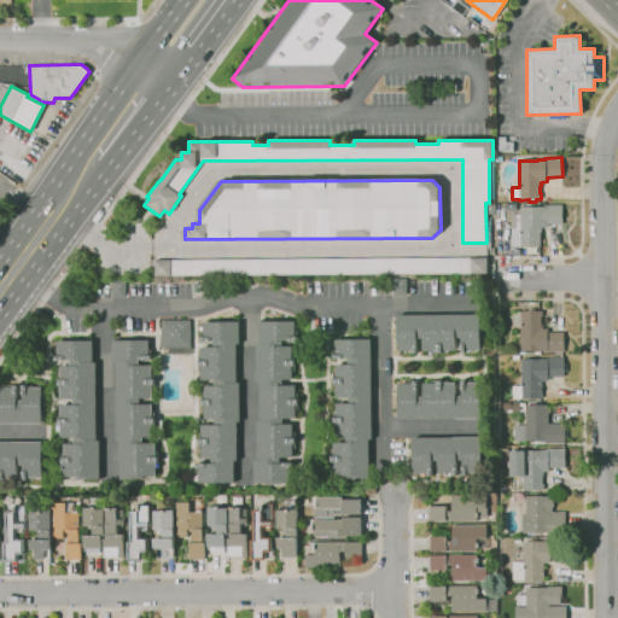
[(511,246),(511,214),(520,214),(520,208),(537,208),(537,204),(546,204),(546,205),(563,205),(563,225),(547,225),(547,228),(541,228),(541,232),(540,232),(540,246),(511,246)]
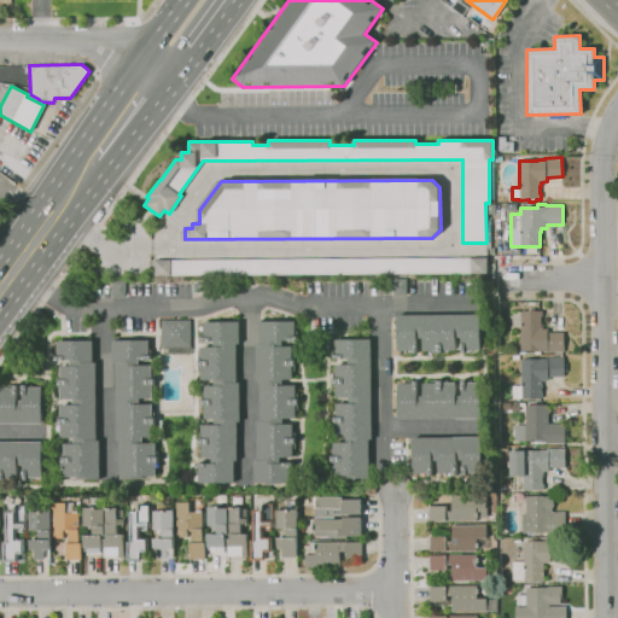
[(488,274),(155,275),(155,260),(487,257),(488,257),(488,261),(488,274)]
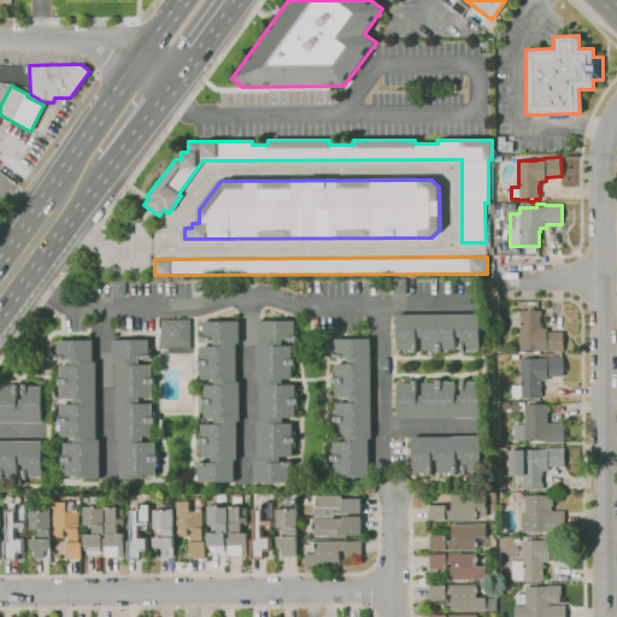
[(393,295),(392,278),(405,278),(405,294),(393,295)]
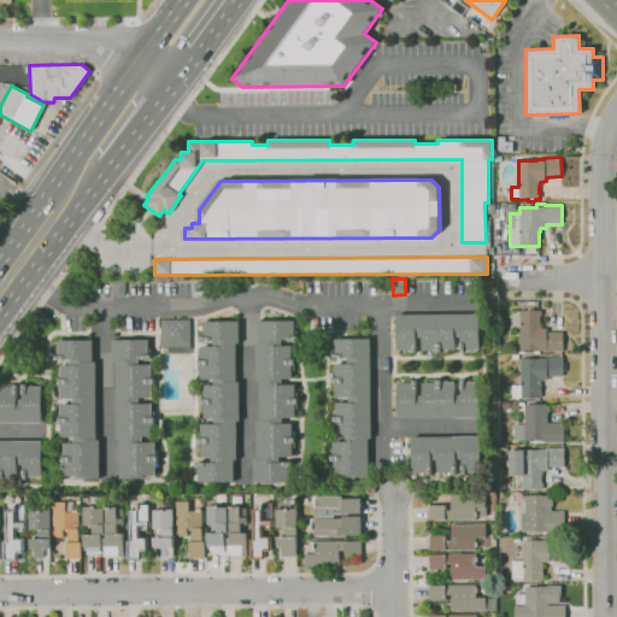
[(124,297),(111,297),(111,281),(124,281),(124,297)]
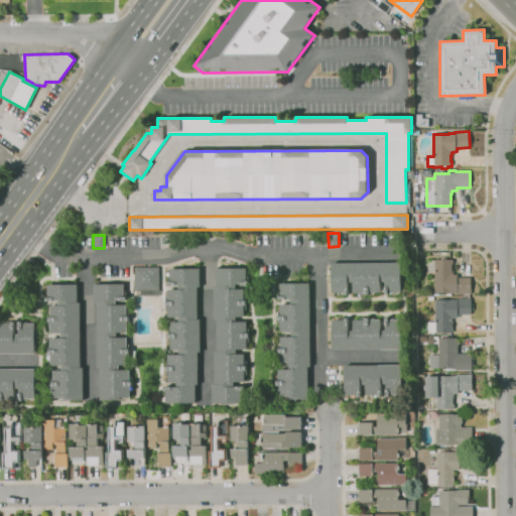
[(471,294),(453,294),(453,293),(434,293),(434,273),(427,273),(427,260),(434,260),(441,260),(441,258),(446,258),(446,260),(453,260),(453,264),(452,264),(452,270),(454,270),(454,274),(458,274),(458,277),(471,277),(471,294)]
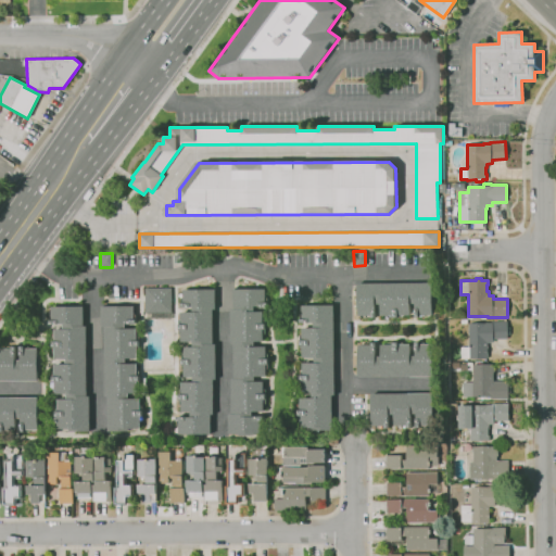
[(397,318),(392,318),(392,315),(380,316),(380,303),(375,303),(375,308),(376,308),(376,318),(370,318),(370,315),(357,315),(357,283),(431,282),(432,314),(418,315),(418,317),(414,318),(414,303),(409,303),(409,315),(397,315),(397,318)]
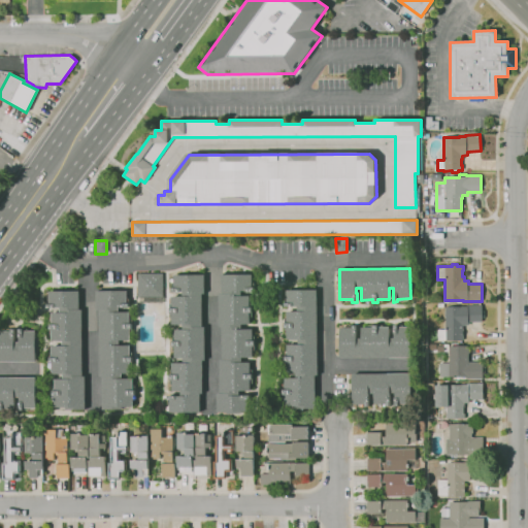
[(163,303),(139,304),(139,298),(137,298),(137,273),(163,273),(163,303)]
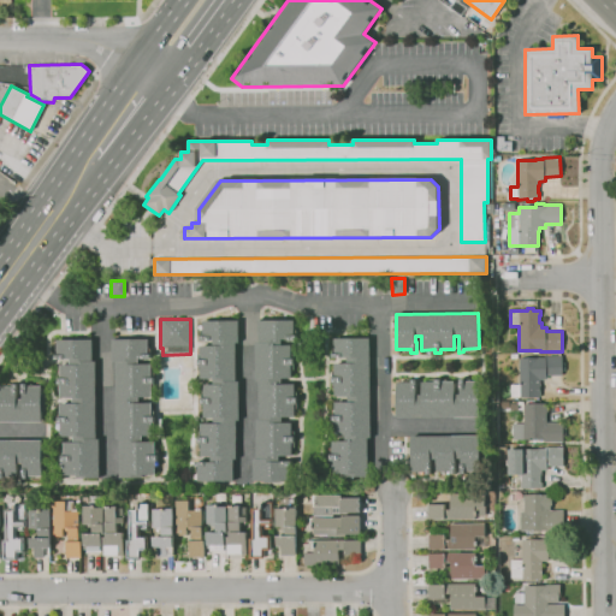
[(225,484),(208,484),(208,481),(197,481),(197,467),(195,467),(195,462),(205,462),(205,463),(212,463),(212,456),(200,456),(200,443),(197,443),(197,437),(200,437),(200,424),(213,424),(213,418),(203,418),(203,404),(201,404),(201,398),(203,398),(203,384),(212,384),(212,379),(200,379),(200,366),(197,366),(197,359),(200,359),(200,347),(213,347),(213,339),(211,339),(211,341),(200,341),(200,336),(202,336),(202,321),(238,320),(238,342),(236,342),(236,381),(240,381),(240,420),(236,420),(237,458),(234,458),(234,481),(225,481),(225,484)]
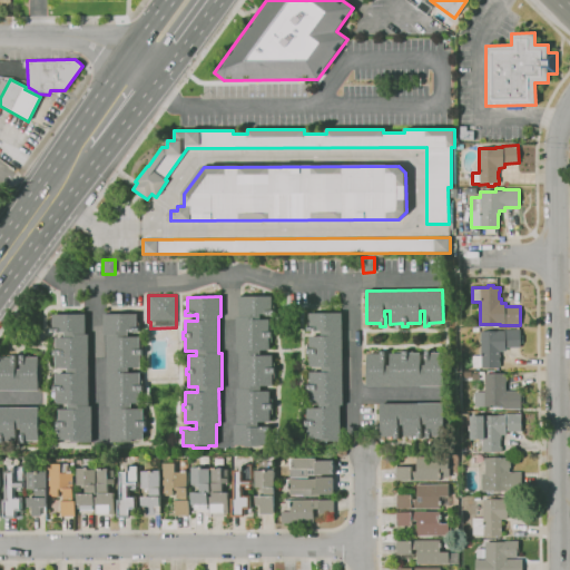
[(261,448),(245,448),(245,445),(234,445),(234,424),(236,424),(236,389),(239,389),(238,353),(236,353),(236,317),(238,317),(238,297),(273,296),(273,314),(261,314),(261,320),(269,320),(269,332),(272,332),(272,337),(269,337),(269,350),(261,350),(261,355),(273,355),(273,367),(275,367),(275,374),(273,374),(273,385),(262,385),(262,391),(269,391),(269,403),(272,403),(272,409),(269,409),(271,421),(258,421),(258,428),(259,428),(259,426),(269,426),(269,431),(267,431),(267,445),(261,445),(261,448)]
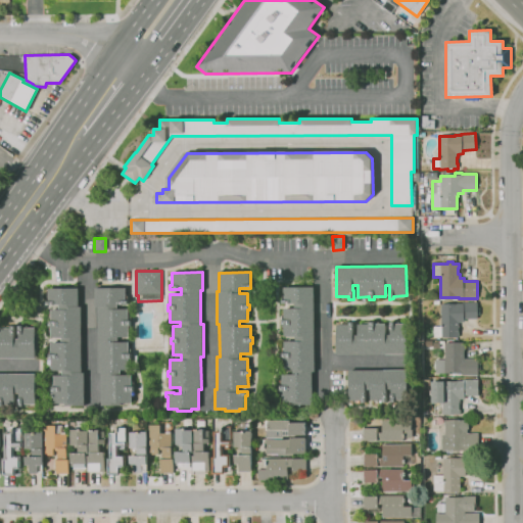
[(313,406),(282,406),(282,400),(279,400),(279,395),(282,395),(282,391),(279,391),(279,385),(282,385),(282,375),(292,375),(292,370),(284,370),(283,359),(282,359),(282,352),(284,352),(284,342),(294,342),(294,337),(284,337),(284,325),(282,326),(282,320),(284,320),(284,308),(294,308),(294,303),(290,303),(290,304),(282,304),(281,300),(284,300),(284,287),(314,287),(315,372),(312,372),(313,406)]
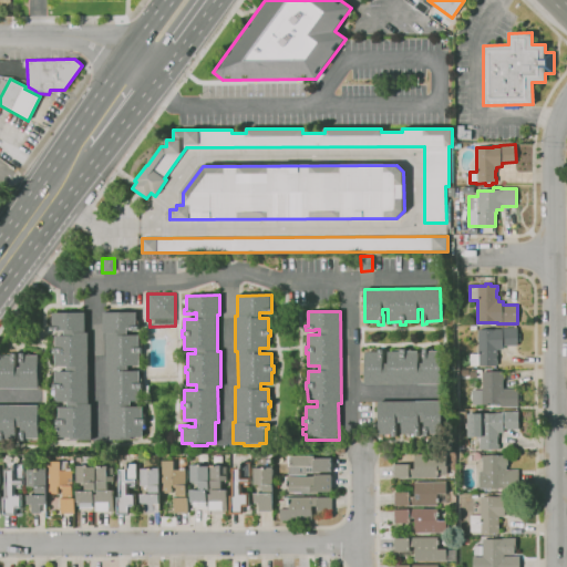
[(91,441),(70,441),(70,437),(59,437),(59,425),(55,425),(55,419),(58,419),(58,408),(68,408),(68,401),(55,402),(55,390),(53,390),(53,383),(55,383),(55,372),(66,371),(66,366),(55,367),(54,354),(52,354),(52,348),(54,348),(54,336),(64,336),(64,329),(60,329),(60,331),(50,331),(50,326),(52,326),(52,312),(85,312),(85,332),(88,332),(89,404),(91,404),(91,441)]
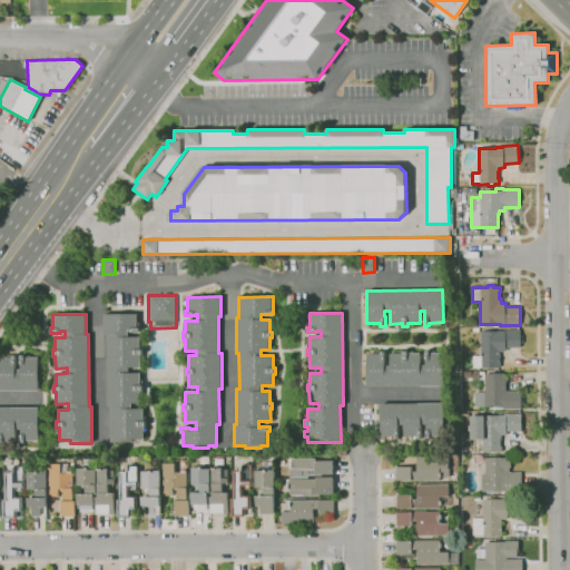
[(131,443),(109,443),(109,406),(107,406),(107,334),(104,334),(104,314),(136,314),(136,327),(138,327),(138,332),(129,332),(129,337),(140,337),(140,349),(141,349),(141,355),(140,355),(140,367),(129,367),(129,373),(140,373),(140,385),(143,385),(143,391),(140,391),(140,403),(131,403),(131,409),(143,409),(143,421),(145,421),(145,426),(143,426),(143,440),(131,440),(131,443)]
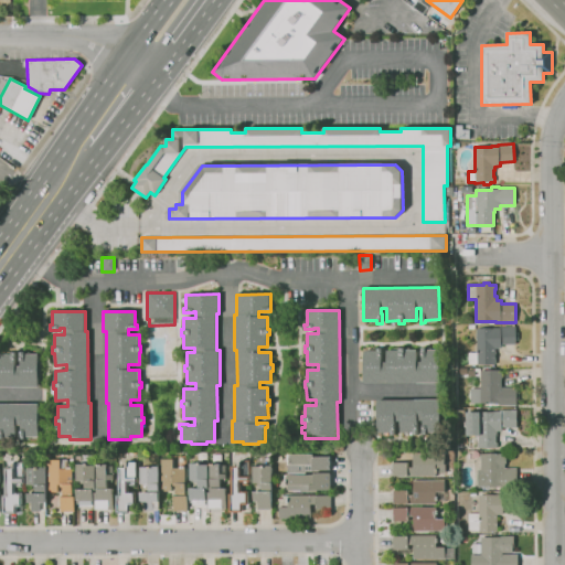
[(496,364),(468,364),(468,353),(477,352),(477,329),(492,329),(492,328),(499,328),(499,327),(515,327),(515,333),(518,332),(518,340),(515,340),(515,344),(501,344),(501,348),(494,348),(494,354),(496,354),(496,360),(494,360),(496,364)]
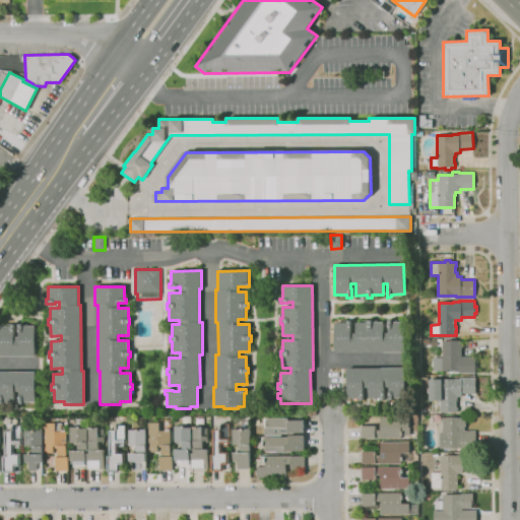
[(335,352),(334,323),(347,322),(347,320),(351,320),(351,329),(350,329),(350,333),(355,333),(355,322),(367,322),(367,320),(372,320),(372,322),(383,322),(384,332),(388,332),(388,329),(388,320),(392,320),(392,322),(404,322),(404,352),(335,352)]
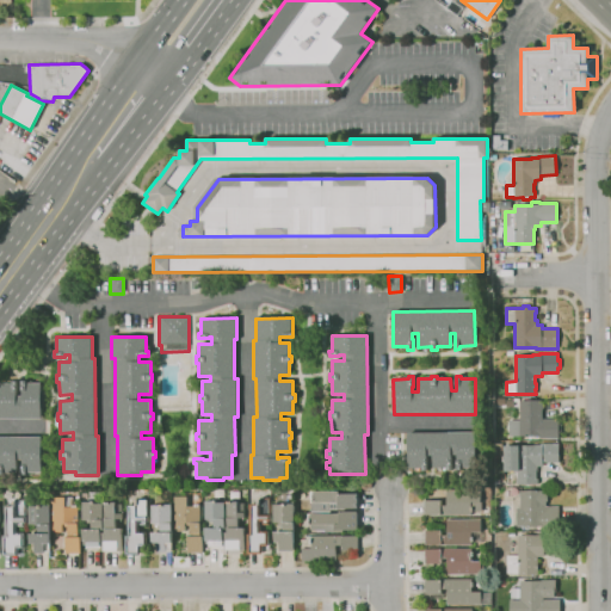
[(0,419),(0,383),(12,383),(12,381),(17,381),(17,392),(17,395),(23,395),(23,392),(22,392),(22,381),(26,381),(26,383),(41,383),(41,419),(0,419)]
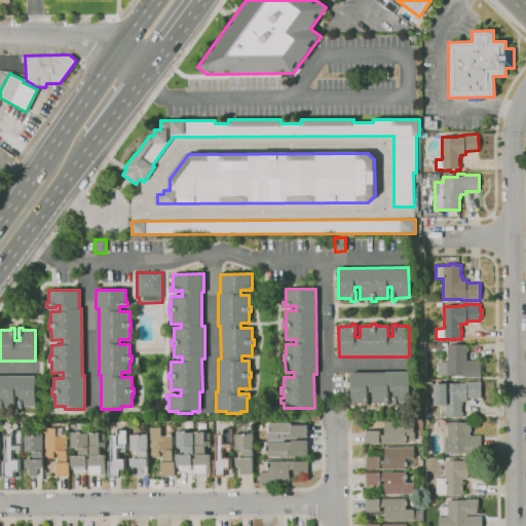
[(480,377),(464,377),(464,376),(438,376),(438,362),(447,362),(447,345),(465,345),(465,347),(467,347),(467,351),(466,351),(466,361),(480,361),(480,366),(482,366),(482,374),(480,374),(480,377)]
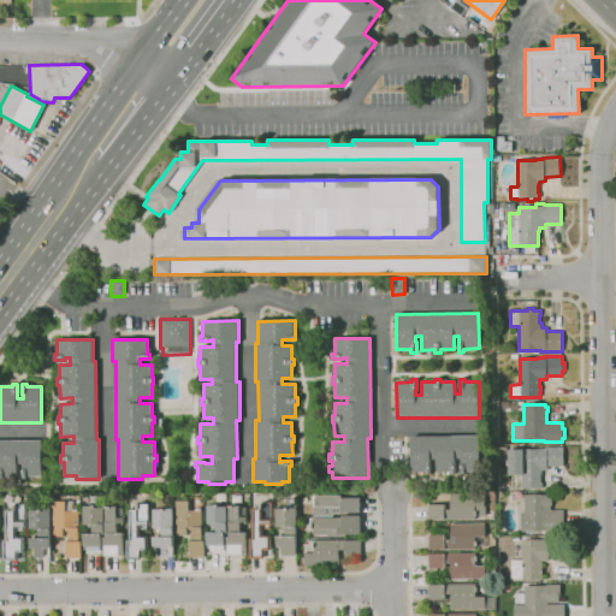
[(466,474),(460,474),(460,463),(461,463),(461,457),(455,457),(455,465),(456,465),(456,474),(451,475),(451,472),(436,472),(436,458),(430,458),(430,465),(431,465),(431,475),(426,475),(426,472),(412,472),(412,462),(408,462),(408,445),(410,445),(410,437),(479,436),(480,472),(466,472),(466,474)]
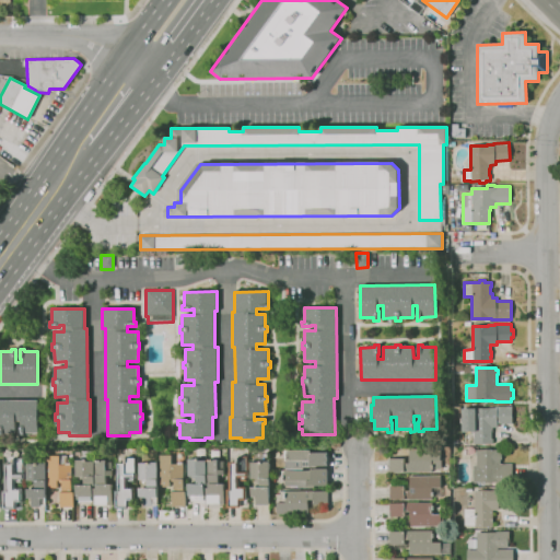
[(3,435),(0,435),(0,400),(37,400),(38,433),(24,433),(24,435),(20,435),(20,426),(21,426),(21,420),(15,420),(15,433),(3,433),(3,435)]
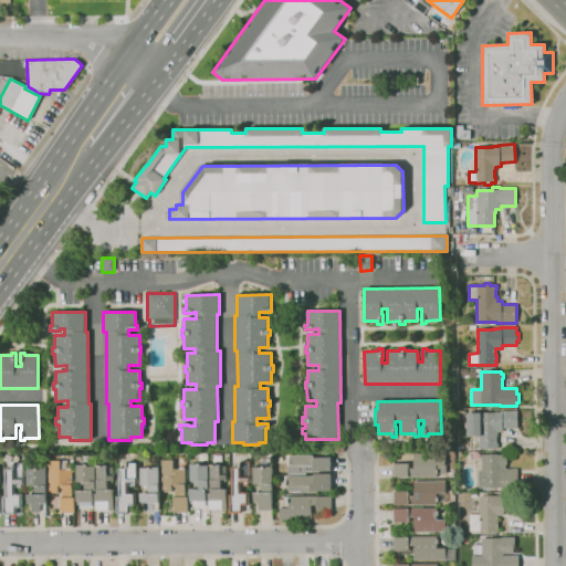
[(456,422),(456,411),(465,410),(465,421),(456,422)]
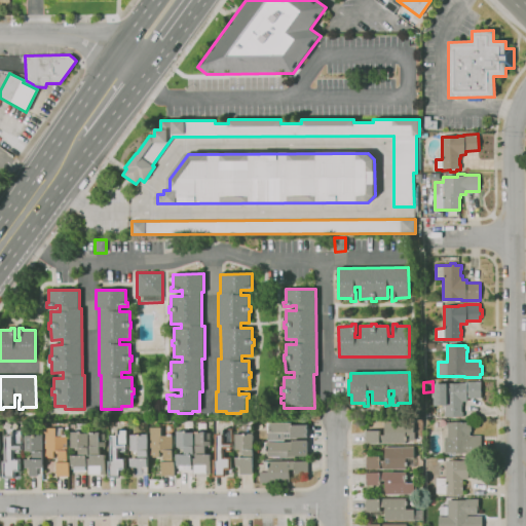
[(463,417),(445,417),(444,406),(435,406),(435,384),(459,384),(459,383),(464,382),(464,381),(481,381),(481,399),(467,399),(467,402),(461,402),(461,412),(462,412),(463,417)]
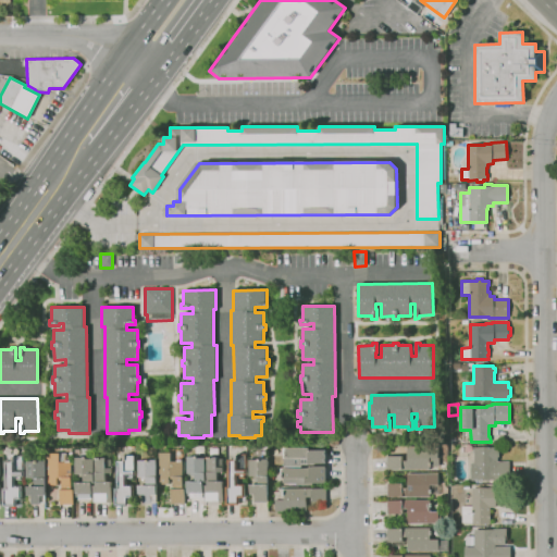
[(430,469),(387,470),(387,462),(387,456),(401,456),(401,460),(407,460),(407,458),(407,446),(437,446),(437,458),(430,458),(430,469)]
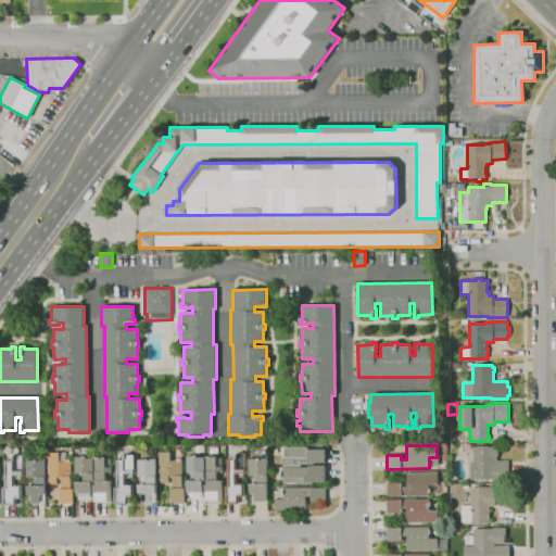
[(508,480),(492,481),(492,479),(469,479),(469,462),(472,462),(472,446),(495,446),(495,450),(497,450),(497,456),(496,456),(496,460),(507,460),(508,480)]
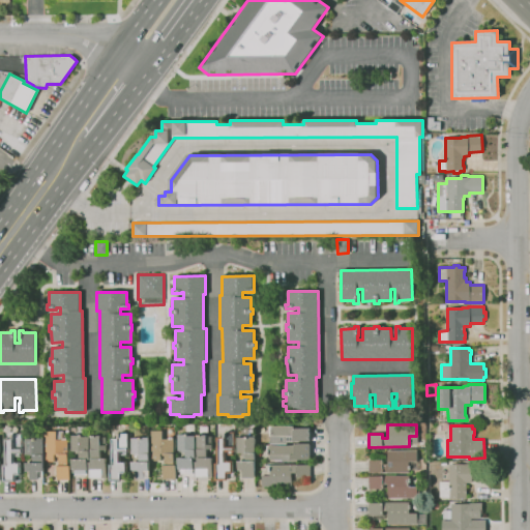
[(287,445),(270,445),(270,436),(271,436),(271,433),(269,433),(269,427),(294,427),(294,428),(310,428),(310,435),(310,442),(294,442),(294,443),(287,443),(287,445)]
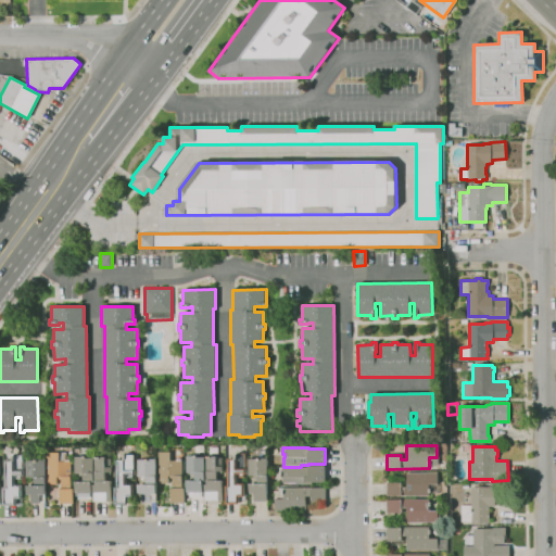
[(185,503),(171,503),(171,489),(172,489),(172,476),(167,476),(167,483),(159,483),(158,452),(171,452),(171,462),(181,462),(181,489),(184,489),(185,503)]
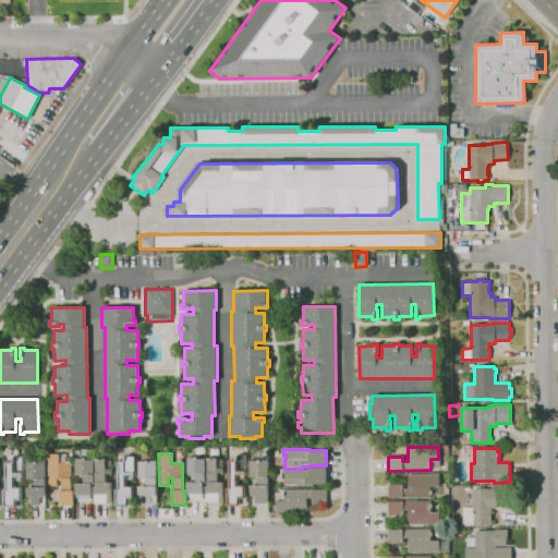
[(73,506),(59,506),(59,490),(61,490),(61,478),(57,478),(57,486),(47,486),(47,455),(65,455),(65,463),(71,463),(71,490),(73,490),(73,506)]
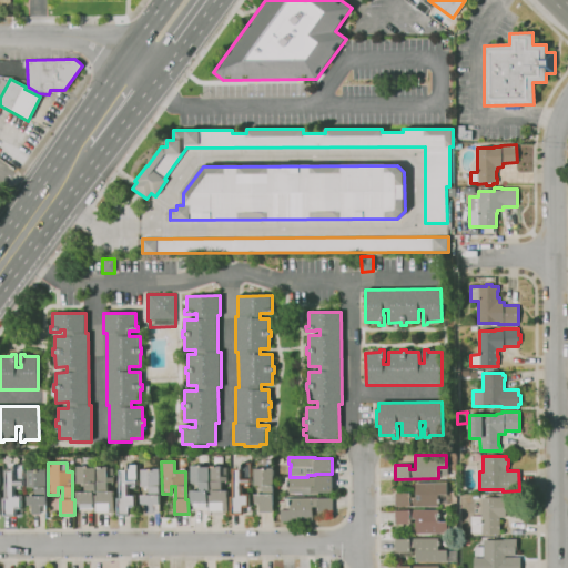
[(131,516),(117,516),(117,497),(119,497),(119,469),(127,469),(127,463),(138,464),(138,485),(135,485),(135,487),(129,487),(129,495),(135,495),(135,509),(131,509),(131,516)]
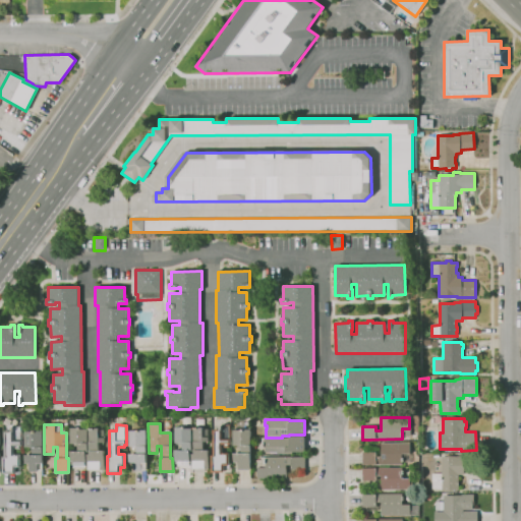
[(14,474),(2,474),(2,457),(4,457),(4,431),(11,431),(11,425),(22,425),(22,446),(19,446),(19,448),(13,448),(13,455),(20,455),(20,467),(14,467),(14,474)]
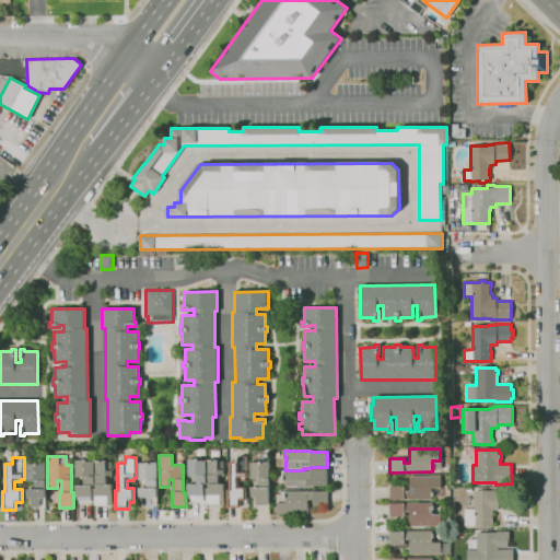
[(203,500),(190,500),(190,496),(188,496),(188,483),(196,483),(196,476),(187,476),(187,458),(195,458),(195,461),(206,461),(206,485),(203,485),(203,500)]
